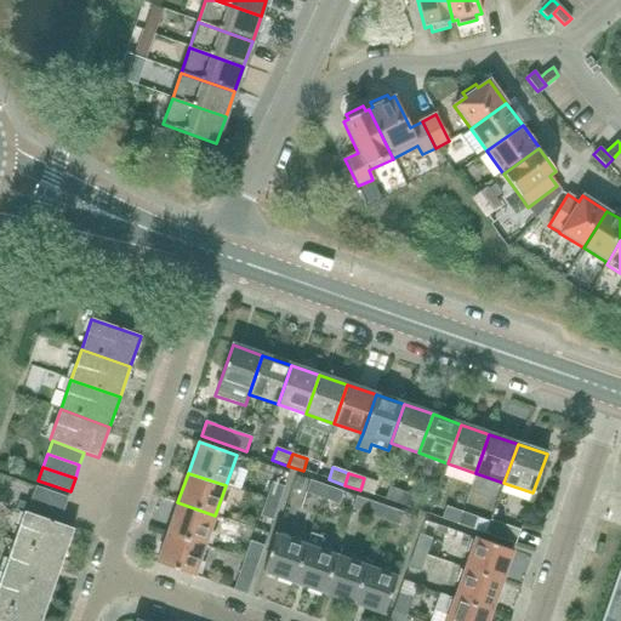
[(323,500),(328,486),(311,480),(306,494),(323,500)]
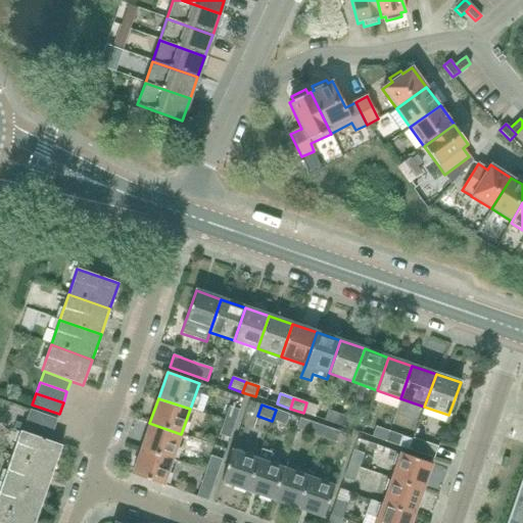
[(337,425),(341,415),(318,407),(314,417),(337,425)]
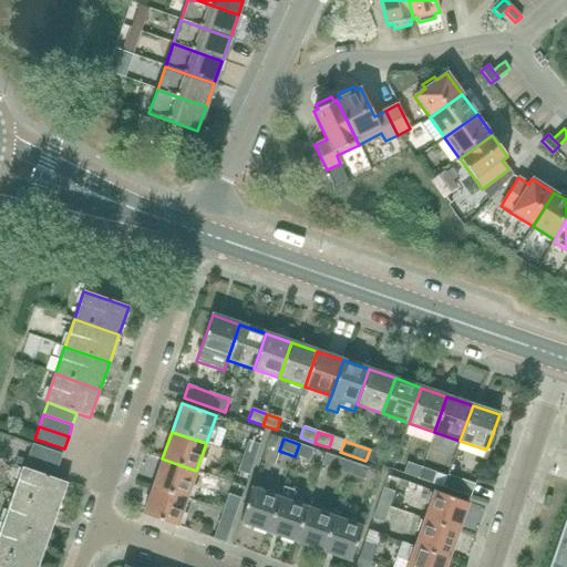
[(244,456),(255,461),(260,445),(248,442),(244,456)]
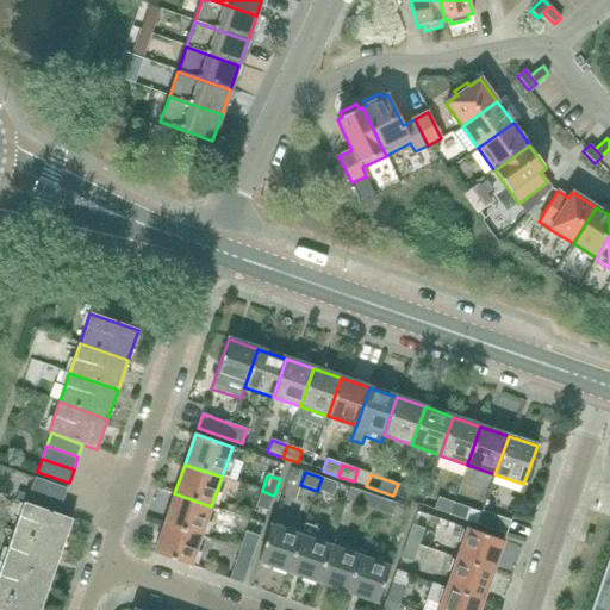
[(62,503),(67,489),(36,478),(31,491),(62,503)]
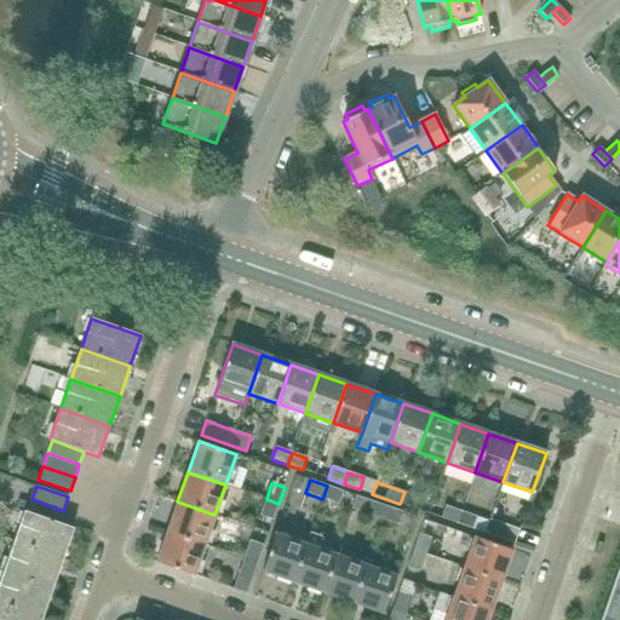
[(327,486),(322,499),(339,505),(344,492),(327,486)]
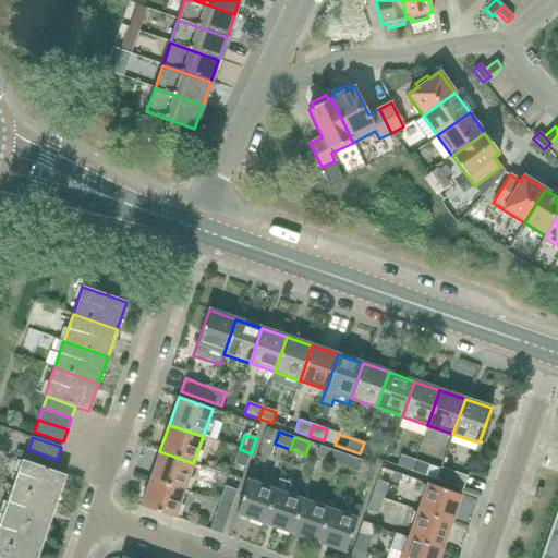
[(364,443),(360,453),(374,459),(378,448),(364,443)]
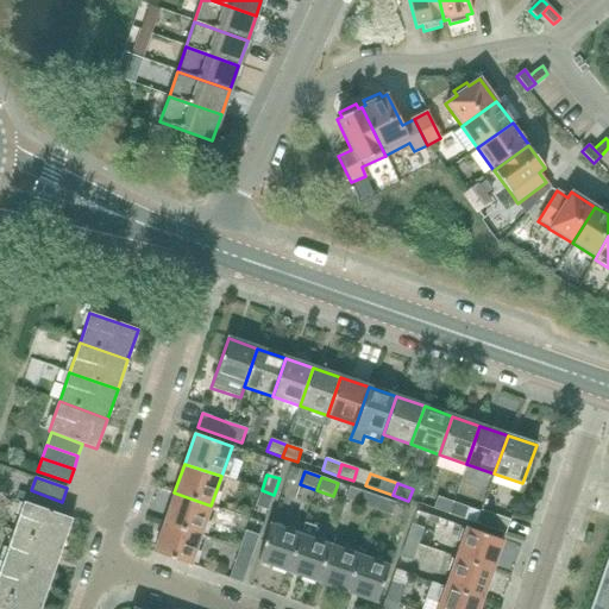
[(376,510),(380,498),(351,488),(346,500),(376,510)]
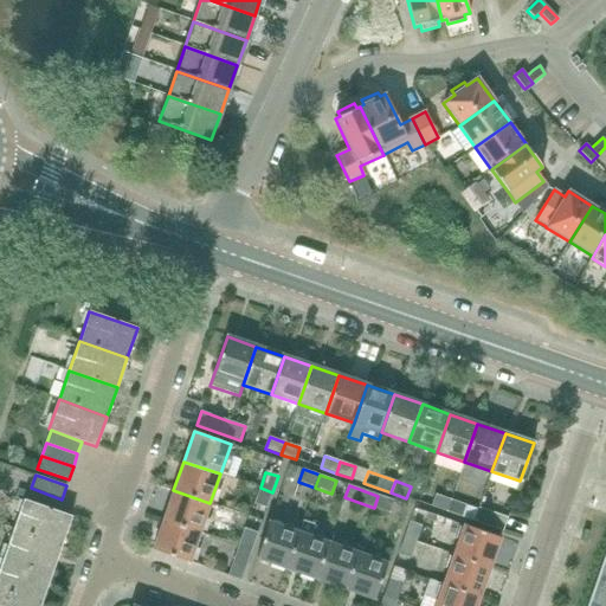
[(58,511),(62,500),(31,488),(26,501),(58,511)]
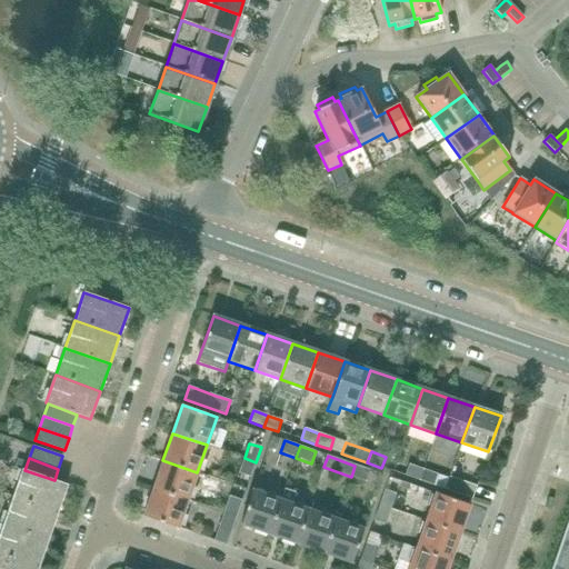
[(250,478),(256,462),(245,458),(239,473),(250,478)]
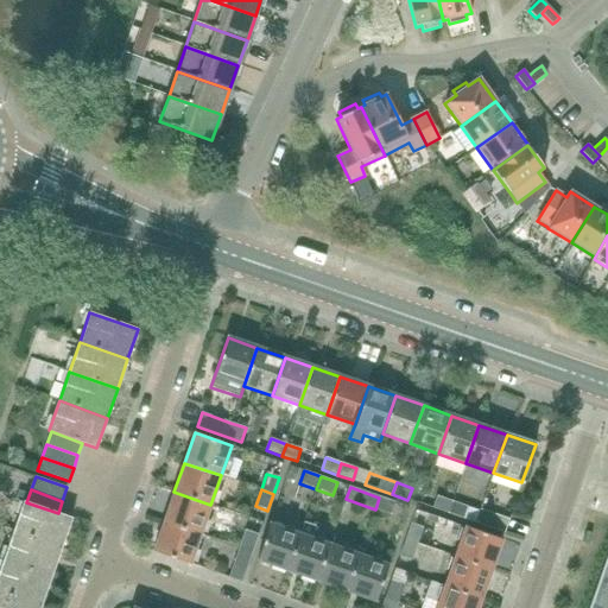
[(201,534),(210,505),(173,492),(164,521),(201,534)]
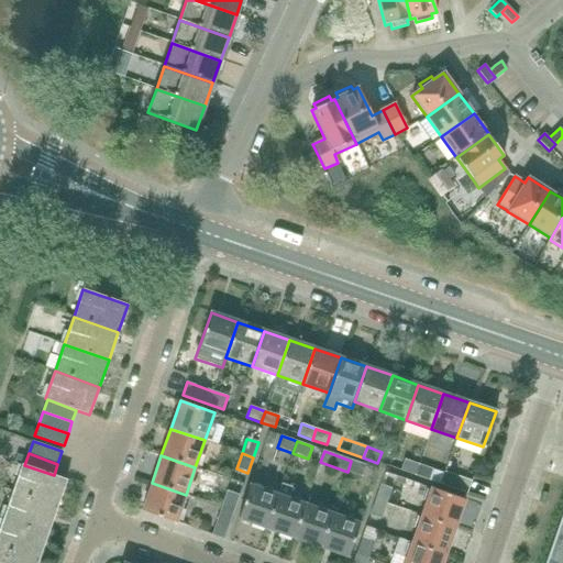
[(415,476),(419,464),(405,460),(400,471),(415,476)]
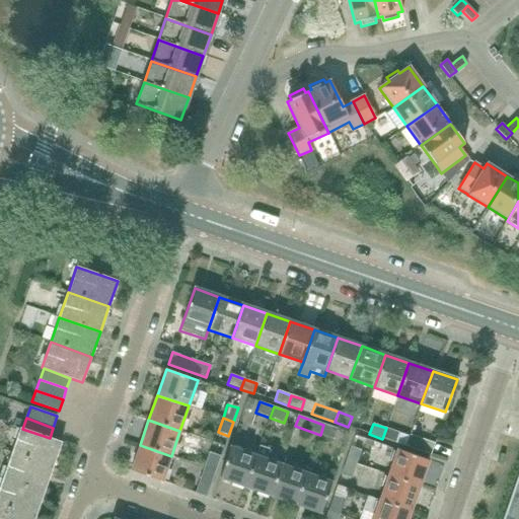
[(323,425),(320,435),(334,440),(338,429),(323,425)]
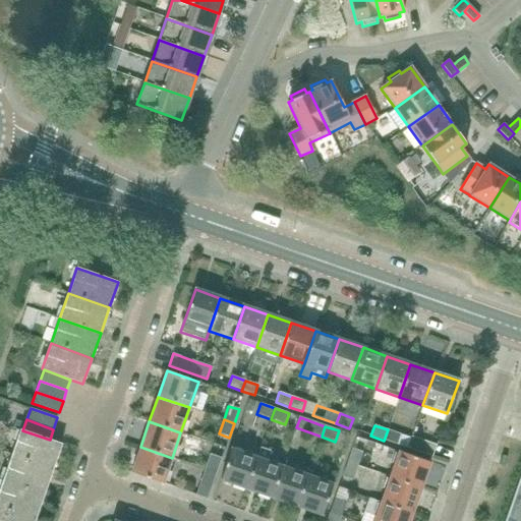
[(50,440),(22,430),(20,429),(11,455),(53,470),(61,444),(50,440)]
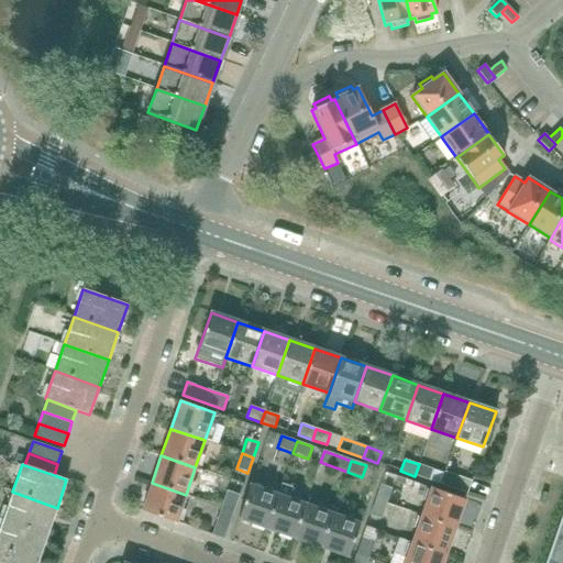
[(419,464),(415,476),(429,481),(433,470),(419,464)]
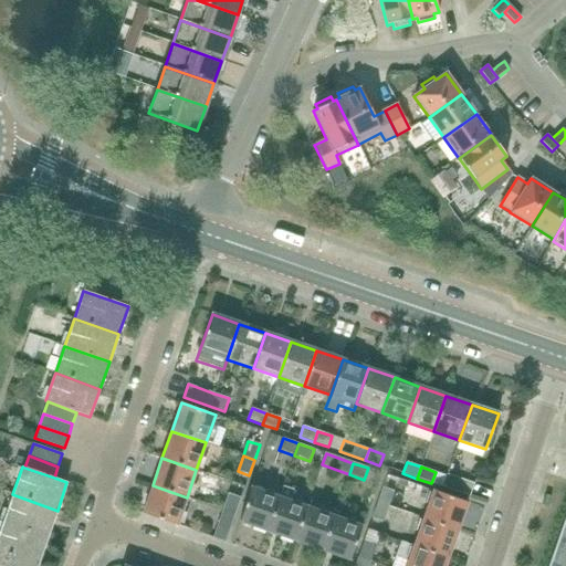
[(470,496),(474,484),(447,474),(442,488),(470,496)]
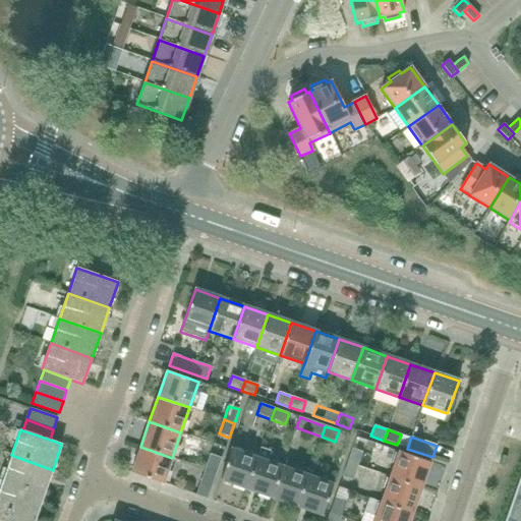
[(163,483),(172,458),(140,447),(131,473),(163,483)]
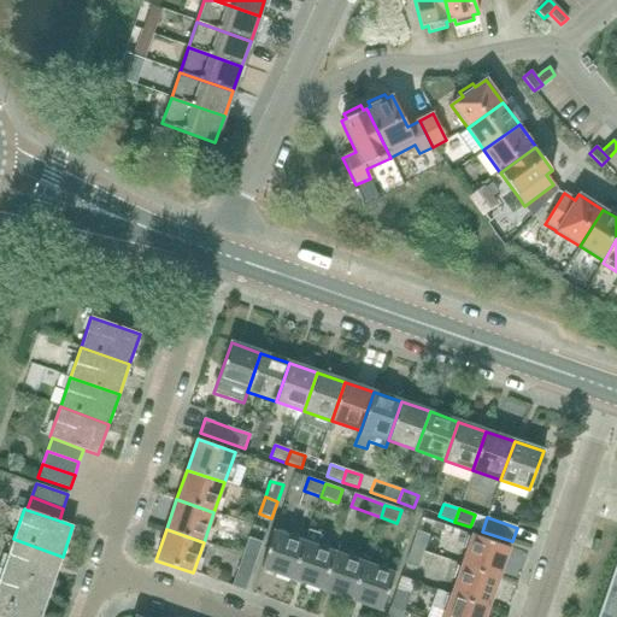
[(322,589),(335,553),(317,546),(321,535),(309,530),(305,542),(292,580),(322,589)]
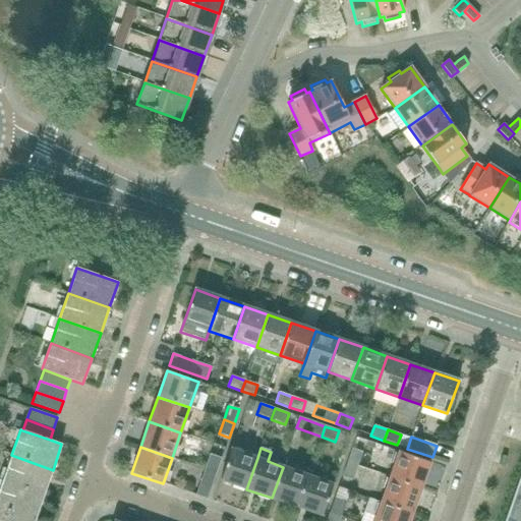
[(246,489),(257,458),(231,449),(220,480),(246,489)]
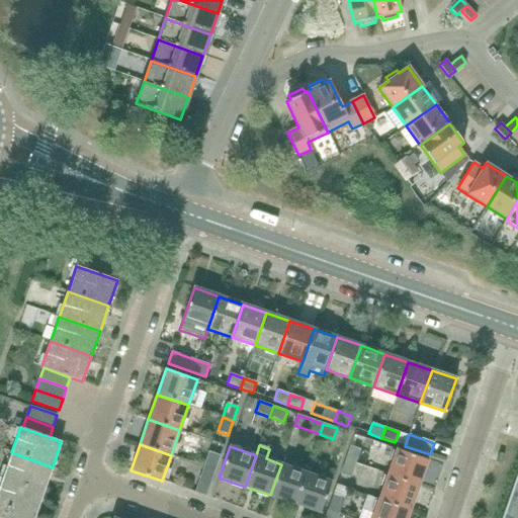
[(345,459),(356,463),(361,450),(350,446),(345,459)]
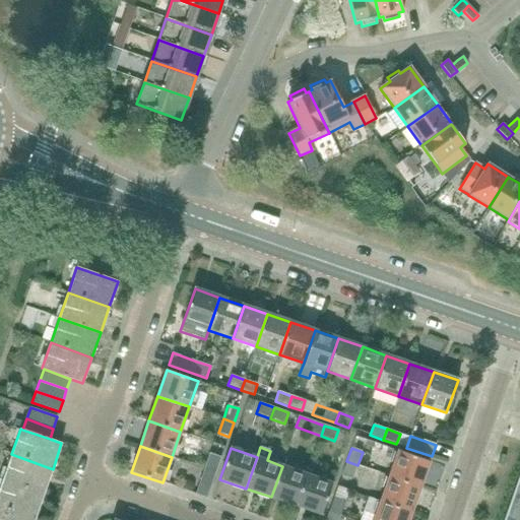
[(420,488),(430,461),(398,451),(389,476),(420,488)]
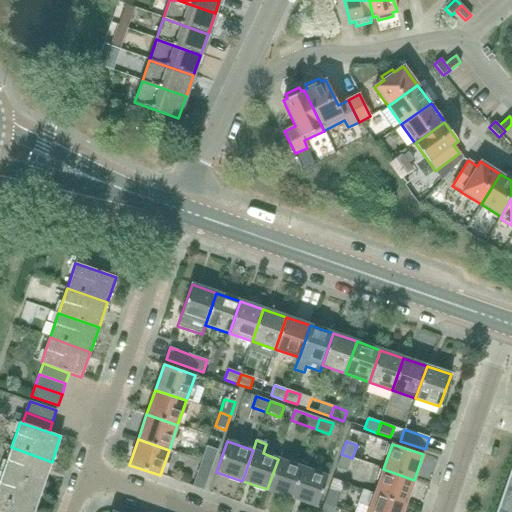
[(43,486),(52,462),(11,447),(3,472),(43,486)]
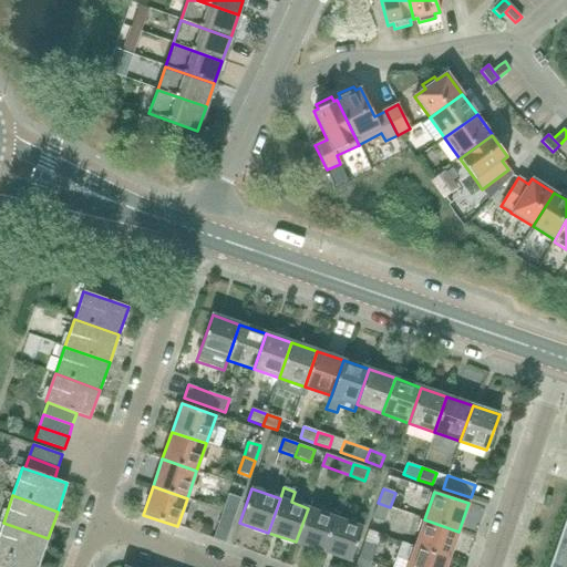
[(223,511),(235,515),(241,500),(229,495),(223,511)]
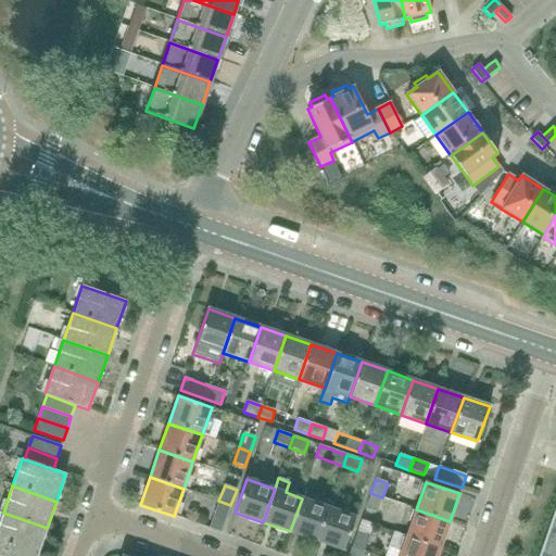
[(377,513),(382,497),(370,493),(365,509),(377,513)]
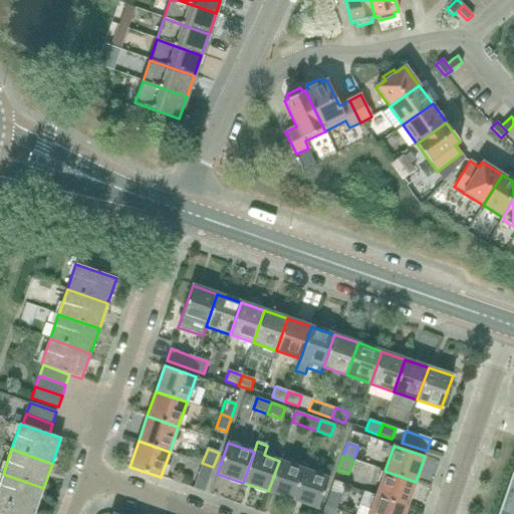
[(293,500),(303,469),(279,461),(268,491),(293,500)]
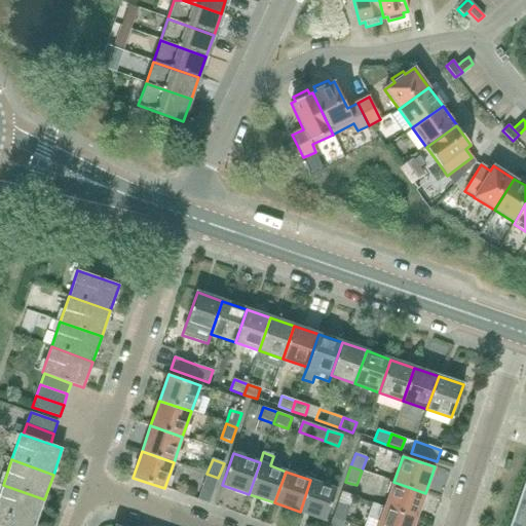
[(209,503),(218,478),(207,474),(197,500),(209,503)]
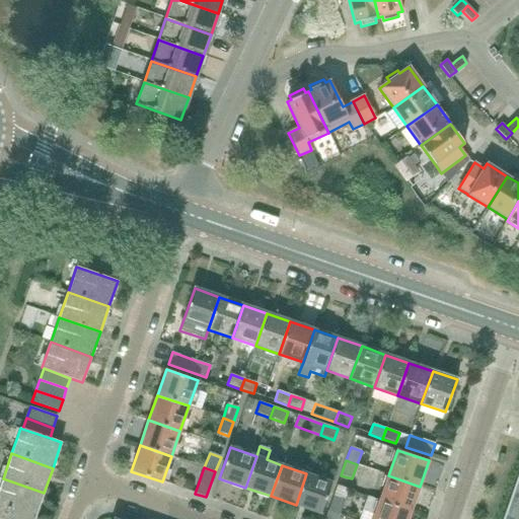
[(518,518),(518,470),(504,514),(518,518)]
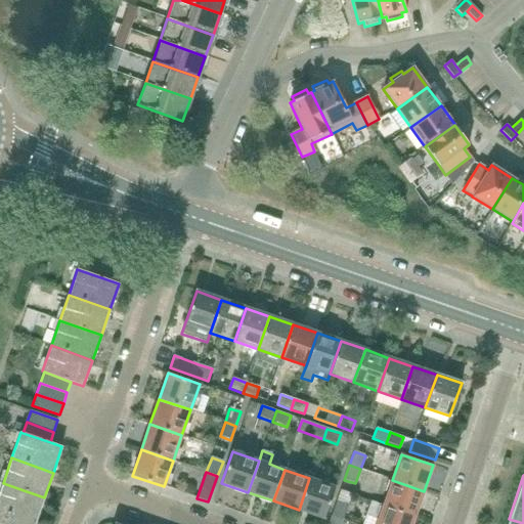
[(324,519),(336,487),(309,478),(299,510),(324,519)]
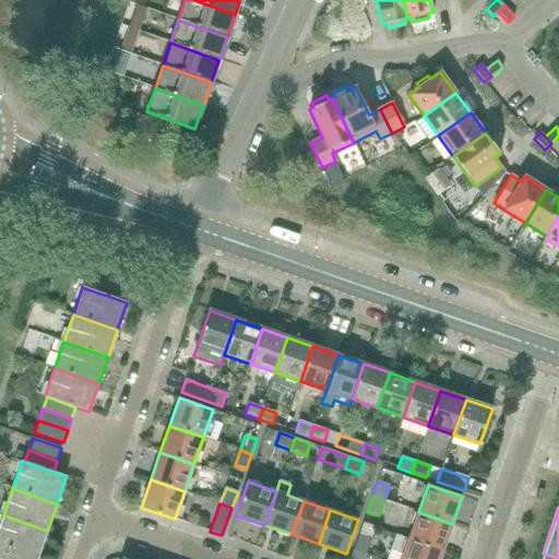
[(442,551),(452,524),(418,512),(408,539),(442,551)]
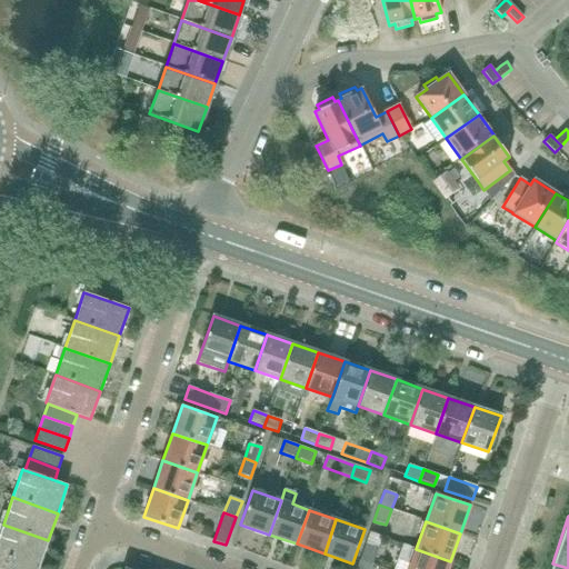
[(0,553),(39,568),(48,540),(3,525),(0,532),(0,553)]
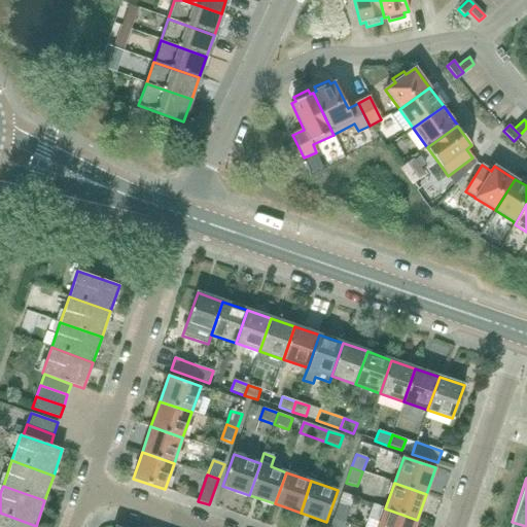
[(334,519),(345,523),(350,507),(339,503),(334,519)]
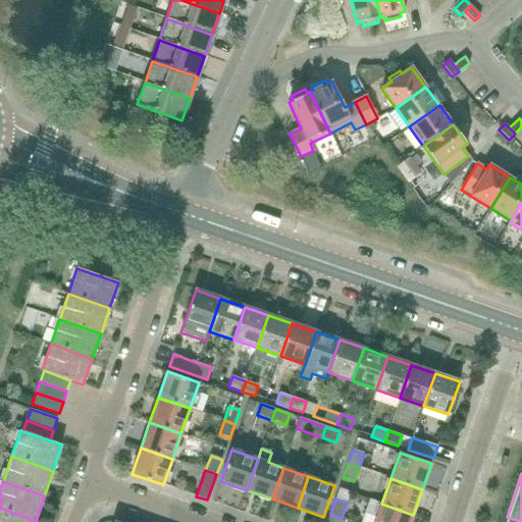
[(410,521),(413,515),(381,504),(374,521),(410,521)]
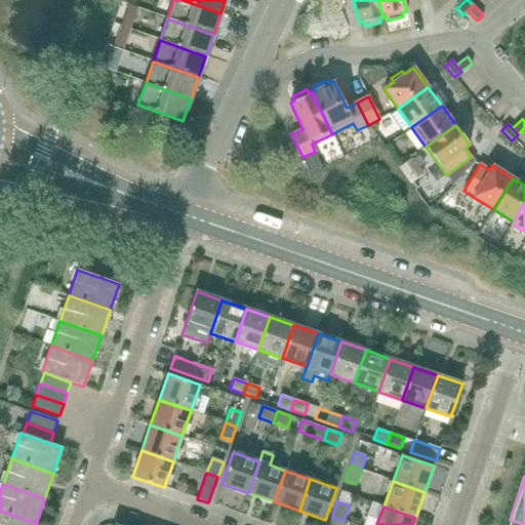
[(0,524),(35,524),(36,524),(0,511),(0,524)]
